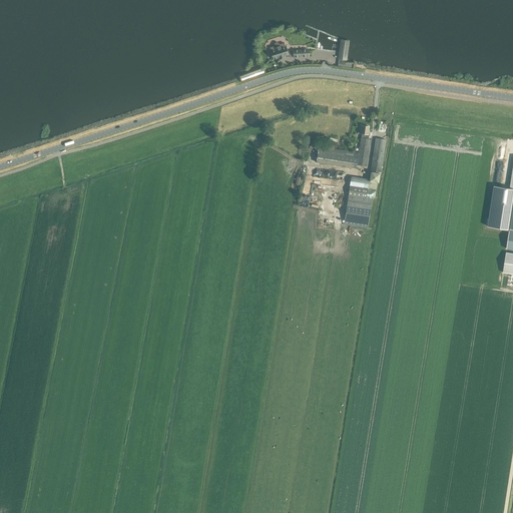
[(264,69),(240,74),(241,78),(265,73),(264,69)]
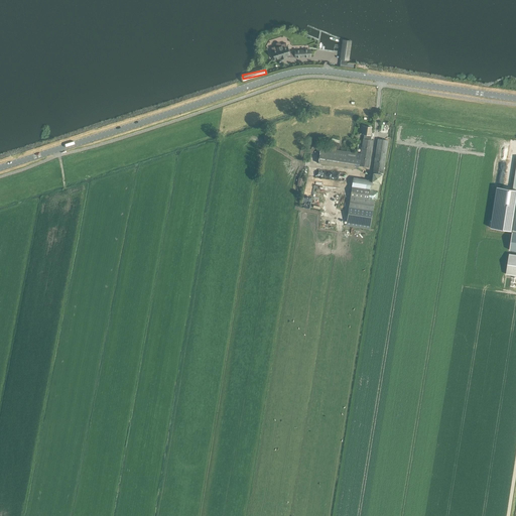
[(372,127),(364,126),(362,134),(364,134),(368,135),(368,137),(372,137),(372,135),(371,135),(372,127)]
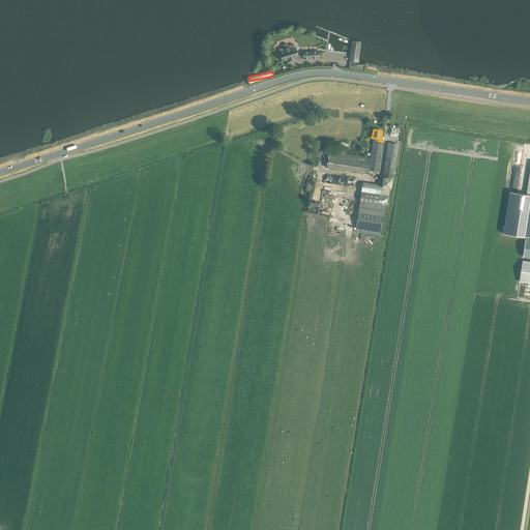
[(371,157),(369,170),(379,172),(383,144),(381,144),(382,141),(378,141),(378,139),(374,138),(374,142),(373,142),(371,157)]
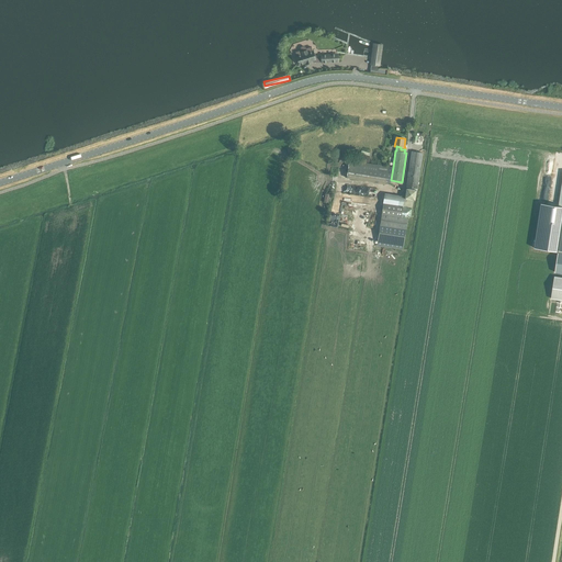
[(405,197),(385,193),(378,245),(403,249),(408,217),(411,217),(412,208),(413,209),(414,200),(415,200),(416,189),(417,189),(423,153),(412,152),(406,188),(405,197)]
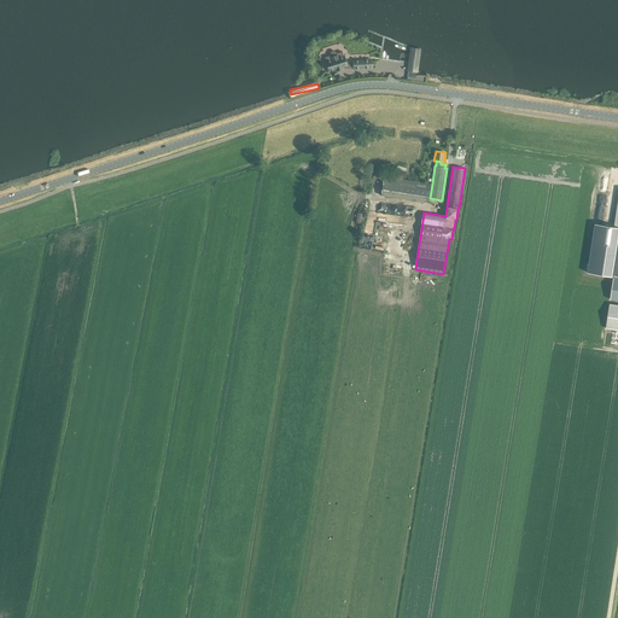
[(382,196),(425,202),(427,184),(384,176),(382,196)]
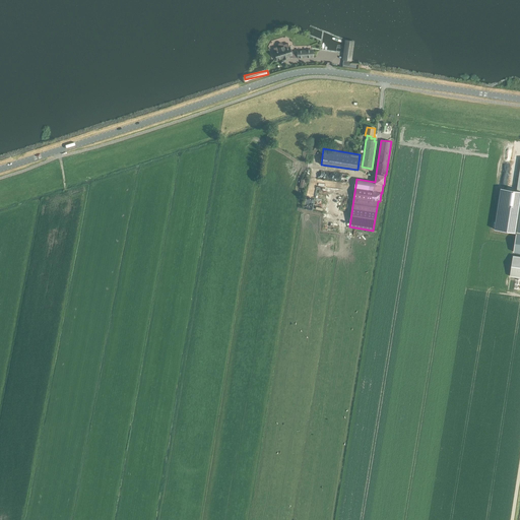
[(501,188),(495,229),(517,232),(517,233),(514,252),(519,252),(519,171),(517,191),(501,188)]
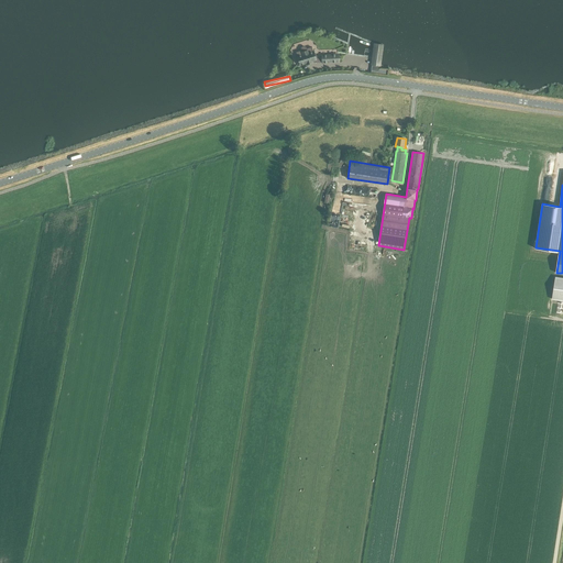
[(562,277),(556,277),(553,299),(562,300),(562,277)]
